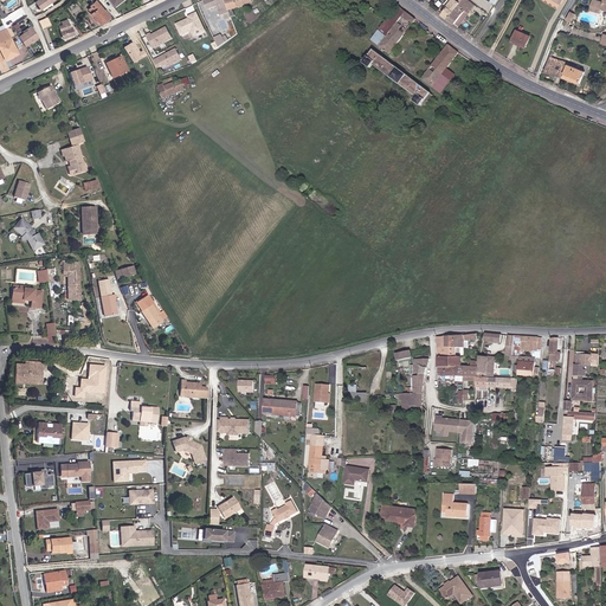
[(104,19),(113,11),(103,0),(94,0),(97,4),(94,7),(104,19)]
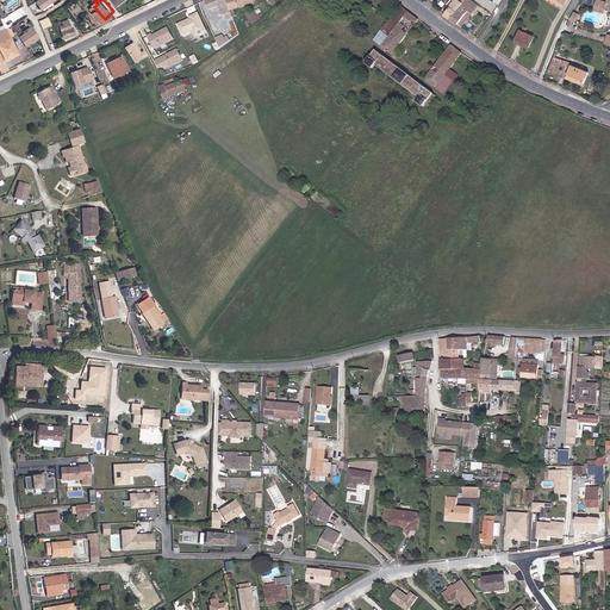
[(219,0),(210,4),(212,12),(229,5),(237,25),(241,24),(240,20),(241,19),(237,11),(257,4),(256,0),(219,0)]
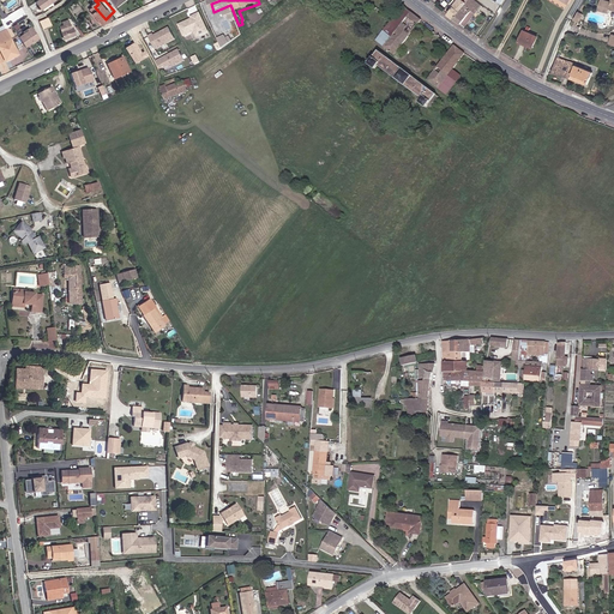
[(457,0),(449,13),(455,18),(467,0),(457,0)]
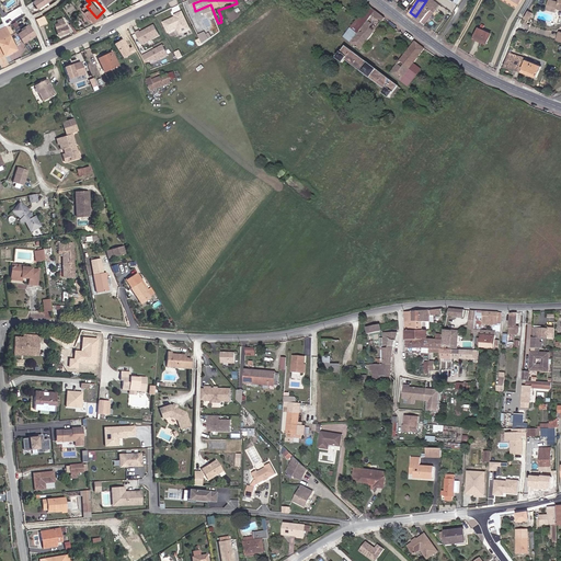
[(425,24),(439,4),(433,0),(426,0),(415,16),(425,24)]
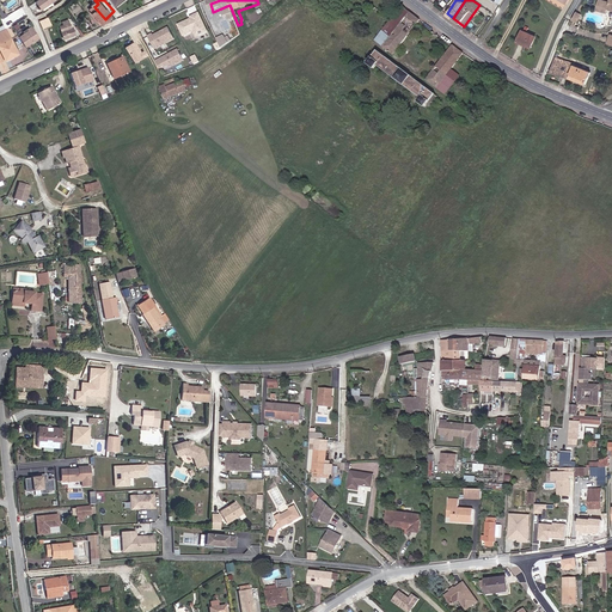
[(600,0),(598,0),(595,10),(606,13),(607,8),(611,10),(611,0),(610,0),(610,2),(600,0)]
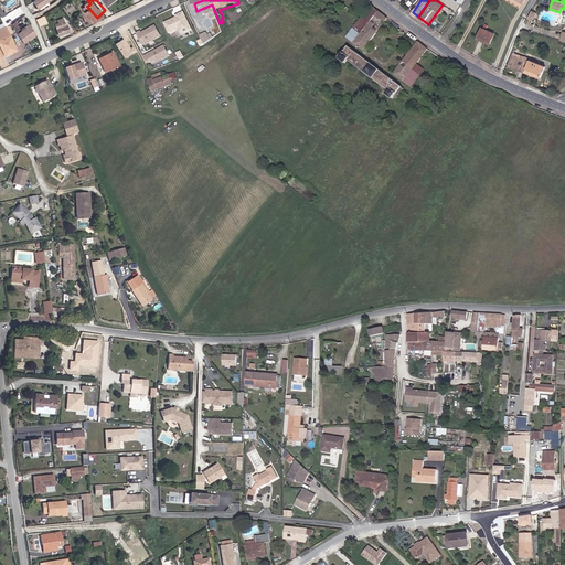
[(364,51),(390,19),(372,6),(348,38),(364,51)]
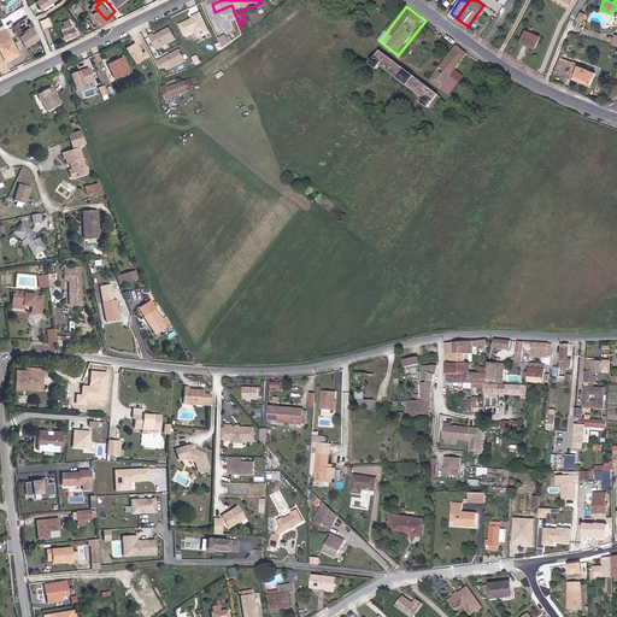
[(194,19),(195,19),(195,21),(194,22),(193,21),(182,27),(188,39),(198,34),(200,39),(212,34),(203,15),(194,19)]
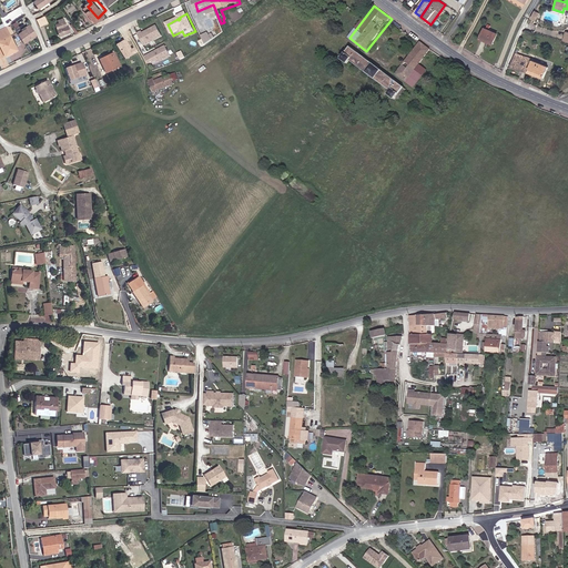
[(67,16),(61,18),(62,20),(59,22),(62,33),(73,28),(72,22),(69,22),(67,16)]
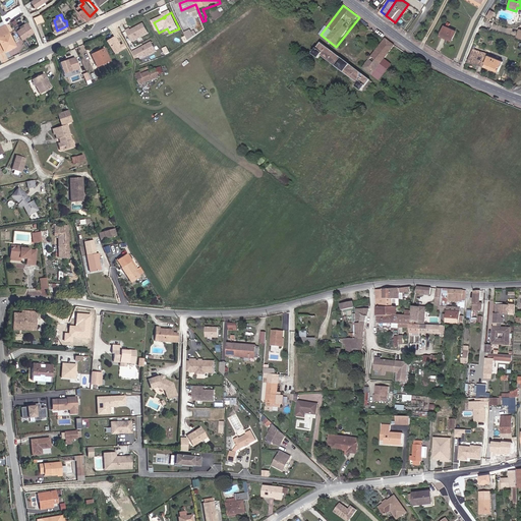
[(26,21),(19,27),(25,36),(37,26),(30,17),(25,20),(26,21)]
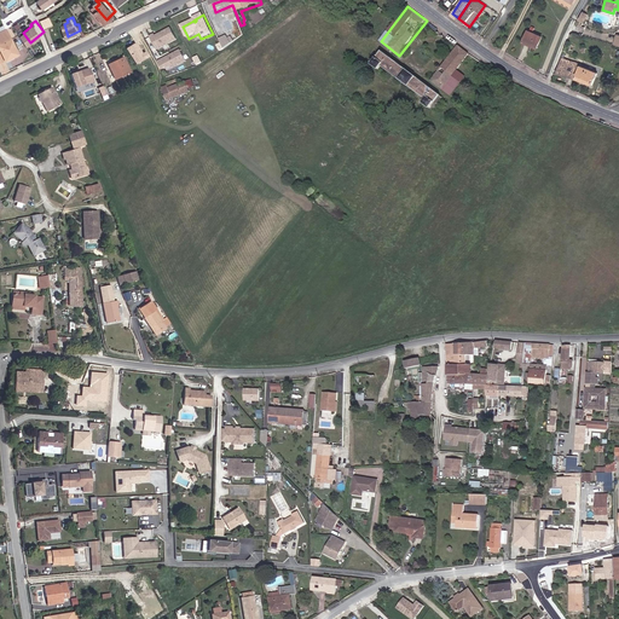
[(0,41),(12,36),(7,27),(0,32),(0,41)]
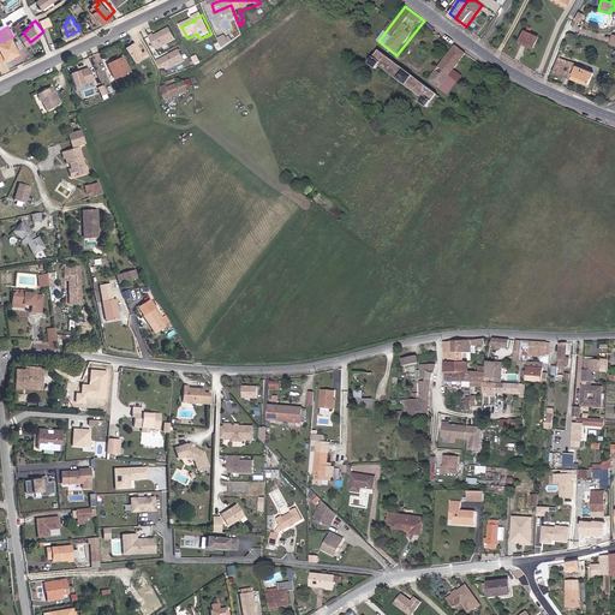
[(156,35),(151,37),(159,51),(178,41),(172,29),(157,36),(156,35)]
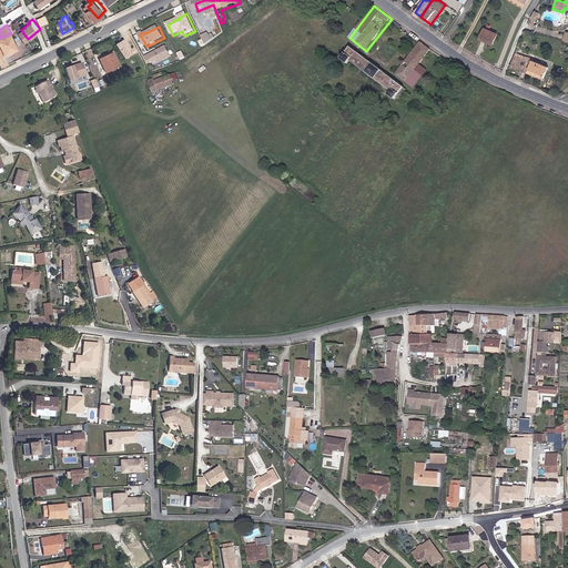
[(497,34),(484,29),(479,39),(493,44),(497,34)]
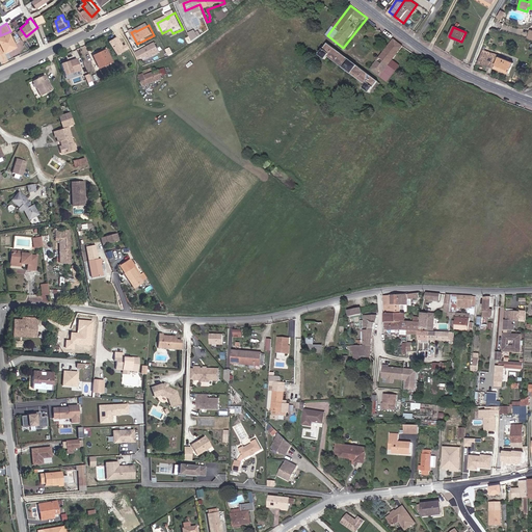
[(0,50),(6,47),(16,43),(10,31),(0,35),(0,50)]
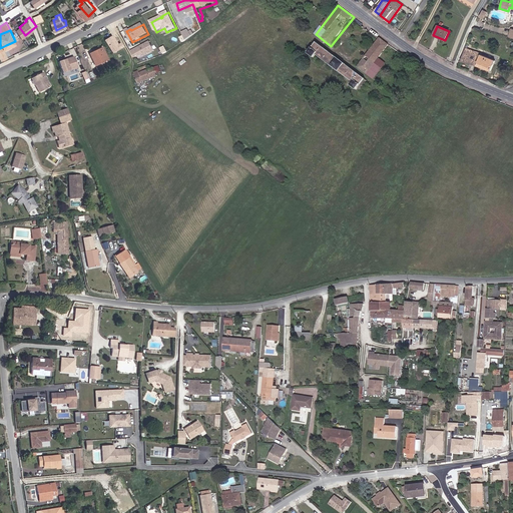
[(190,31),(183,34),(187,42),(195,35),(194,32),(191,33),(190,31)]
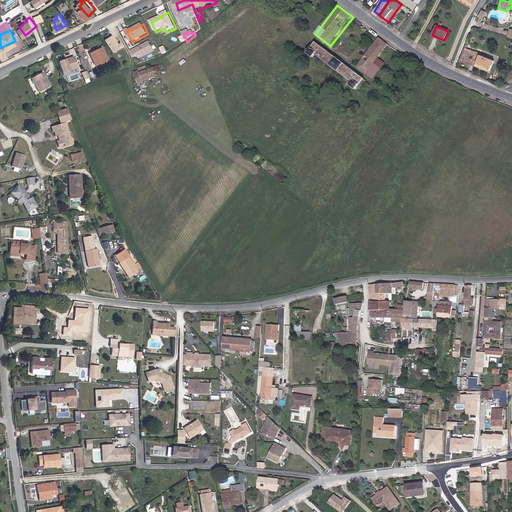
[(113,35),(105,40),(114,53),(124,47),(121,42),(119,43),(113,35)]
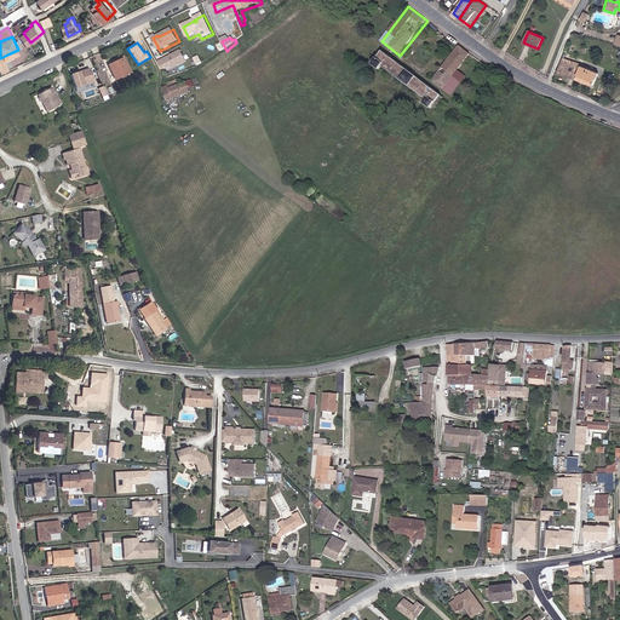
[(458,73),(471,55),(461,47),(434,82),(445,91),(448,86),(458,73)]
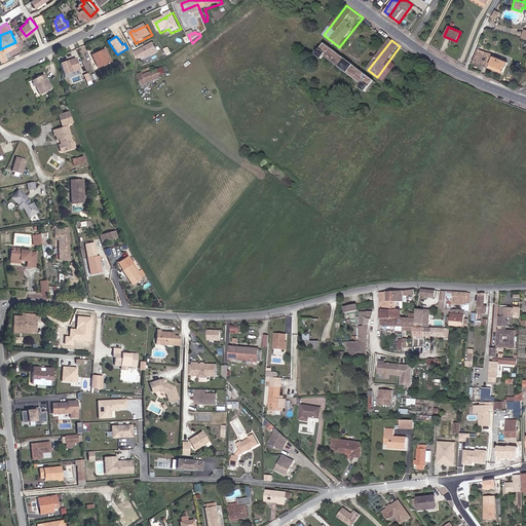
[(160,52),(155,43),(136,53),(139,60),(143,58),(144,61),(160,52)]
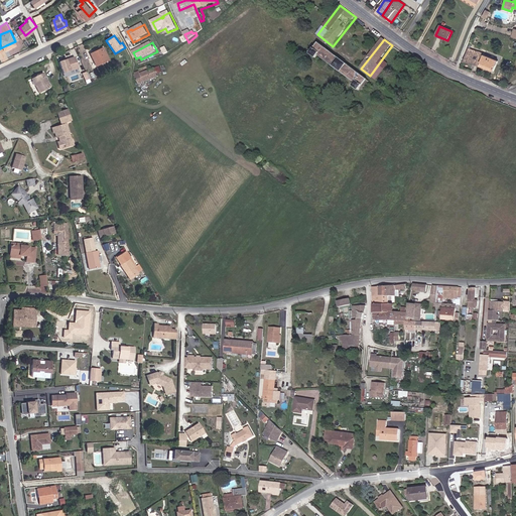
[(359,92),(367,81),(318,43),(310,54),(316,59),(318,56),(355,85),(353,88),(359,92)]
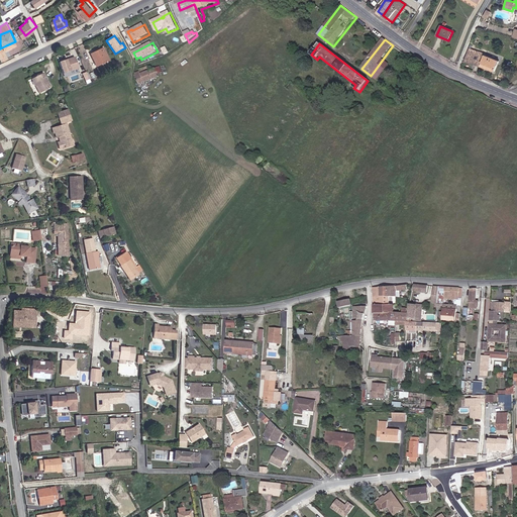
[(0,48),(5,58),(11,55),(6,45),(0,48)]
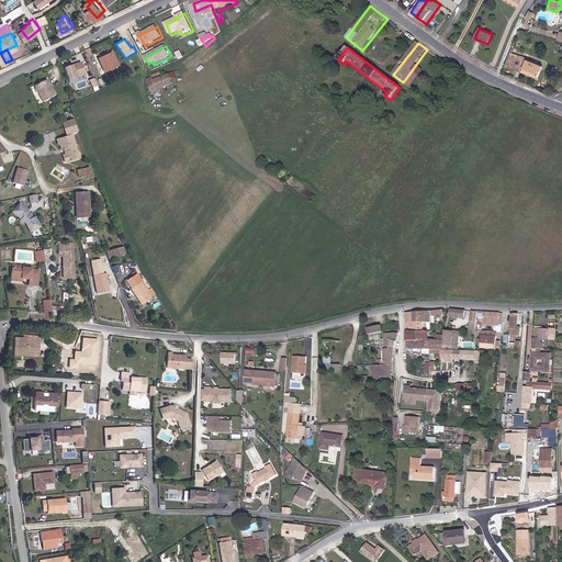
[(527,58),(509,53),(505,67),(524,71),(537,77),(541,66),(526,60),(527,58)]
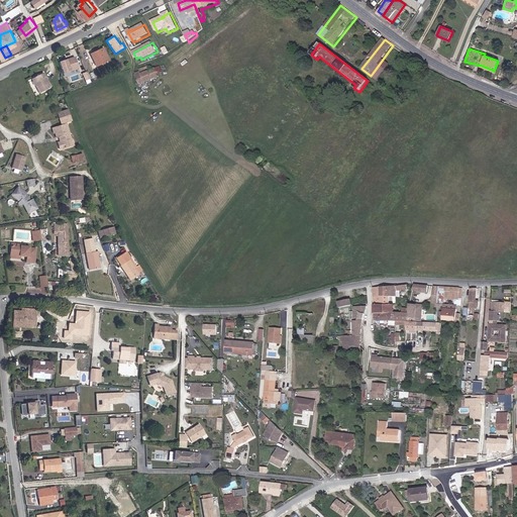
[(105,49),(93,56),(98,68),(111,62),(105,49)]
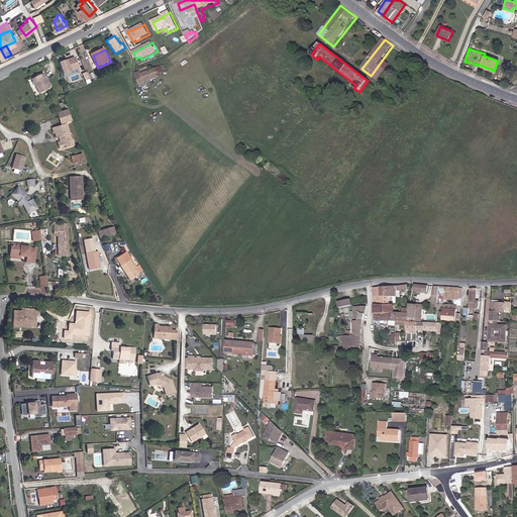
[(60,62),(64,73),(79,68),(75,57),(60,62)]
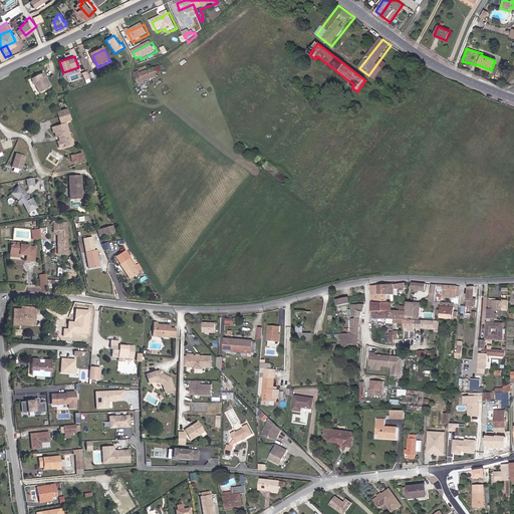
[(379,60),(371,71),(377,75),(386,64),(379,60)]
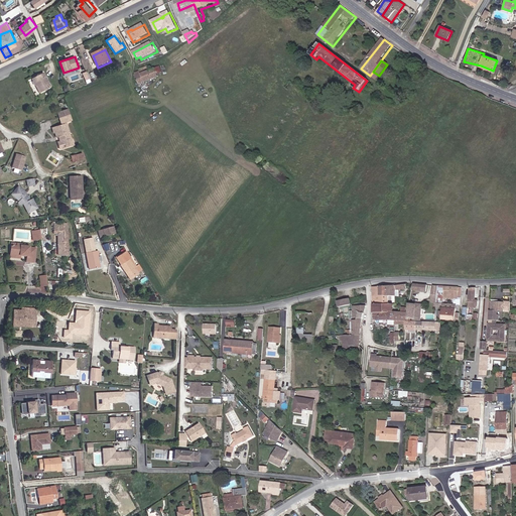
[(162,77),(158,67),(151,69),(149,67),(141,71),(142,73),(140,74),(141,76),(137,77),(141,85),(162,77)]
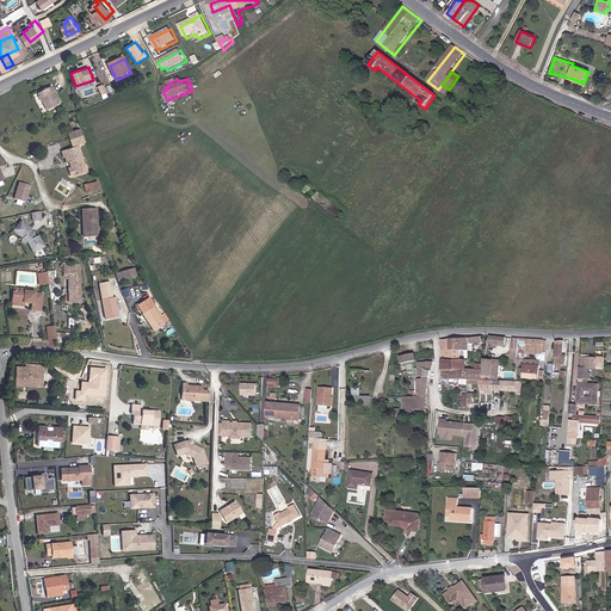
[(42,111),(56,107),(50,90),(36,94),(42,111)]
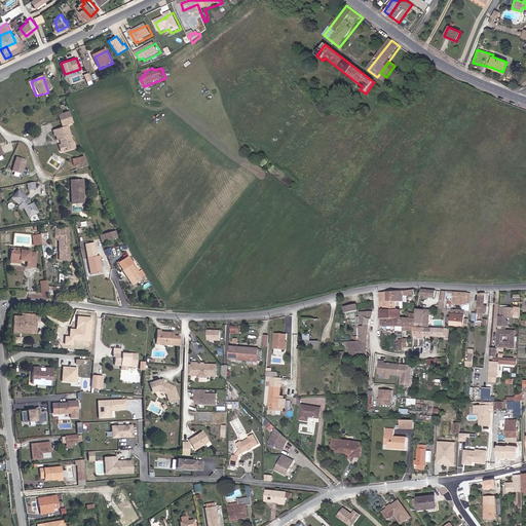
[(71,111),(65,112),(68,119),(74,118),(71,111)]
